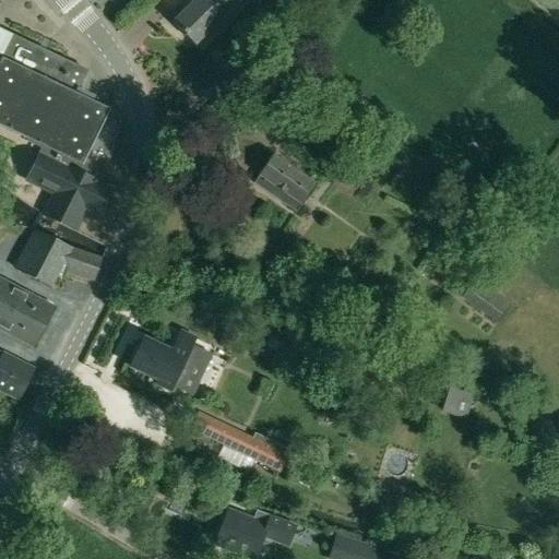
[(195,0),(173,23),(193,44),(230,9),(234,13),(247,0),(195,0)]
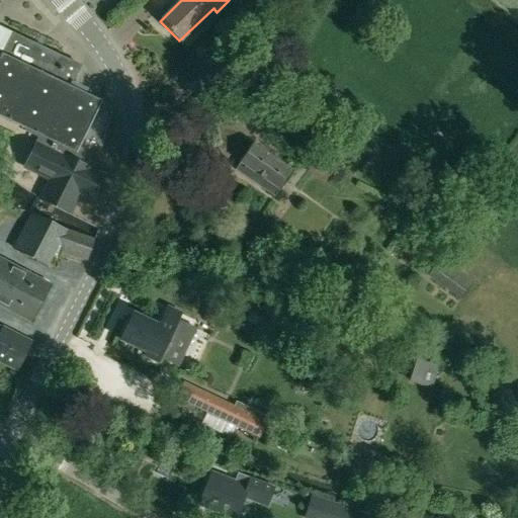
[(0,118),(37,138),(23,168),(48,181),(38,199),(69,214),(79,195),(91,201),(103,175),(96,158),(109,123),(112,110),(112,106),(110,104),(100,100),(73,84),(81,66),(11,32),(0,27),(0,118)]
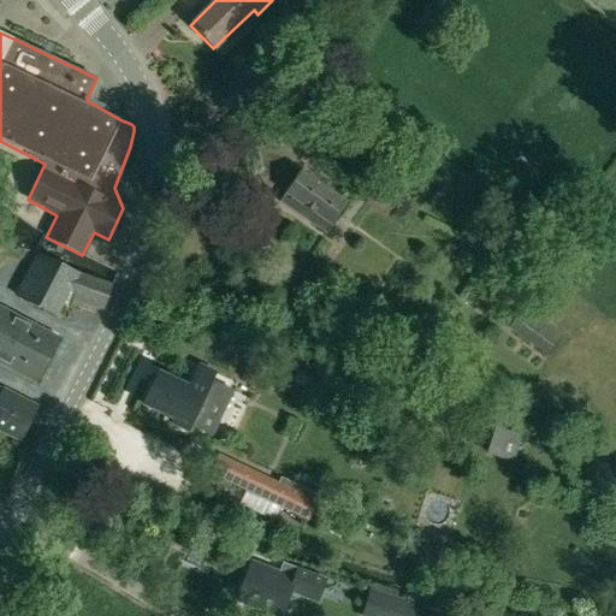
[(331,226),(347,203),(301,172),(280,201),(326,234),(332,226),(331,226)]
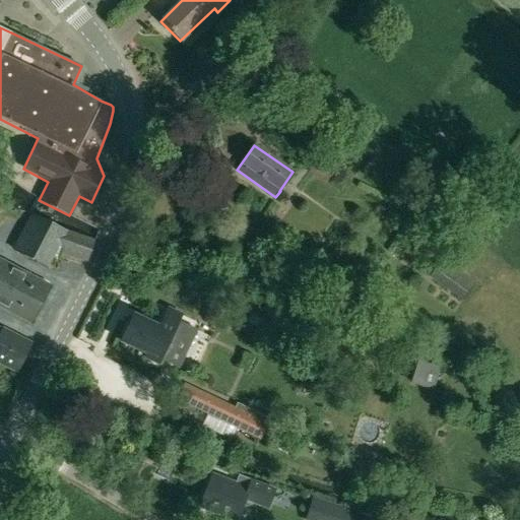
[(93,241),(64,232),(34,216),(16,251),(48,267),(52,258),(58,260),(61,254),(87,262),(93,241)]
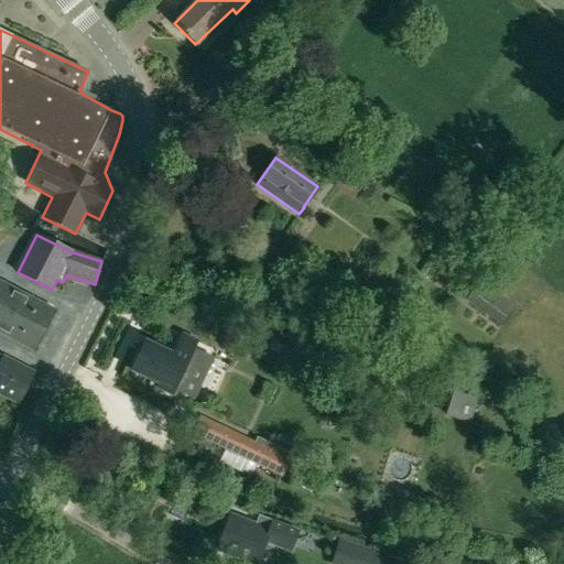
[(51,310),(0,283),(0,332),(31,348),(51,310)]
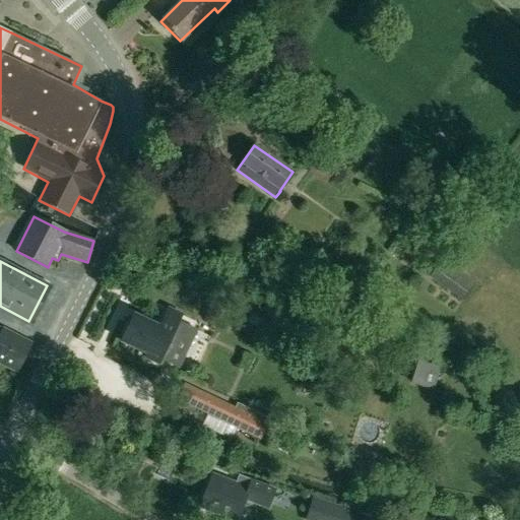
[(430,278),(462,301),(472,286),(440,264),(430,278)]
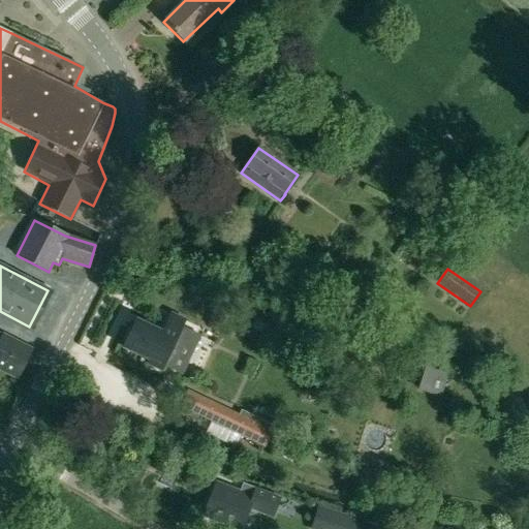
[(136,321),(123,347),(148,360),(147,363),(160,369),(176,337),(196,346),(204,331),(170,314),(161,333),(136,321)]
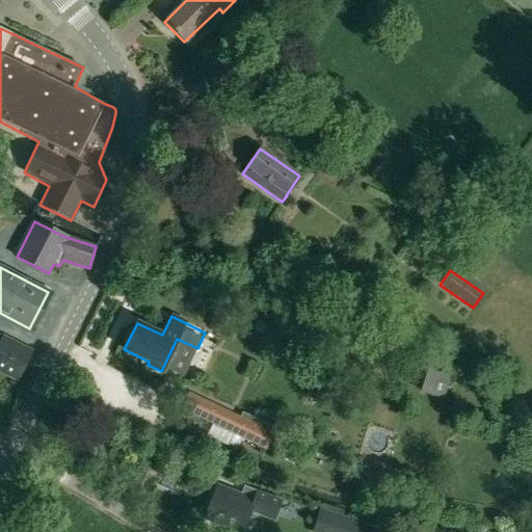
[(0,372),(16,380),(30,352),(3,338),(0,344),(0,372)]
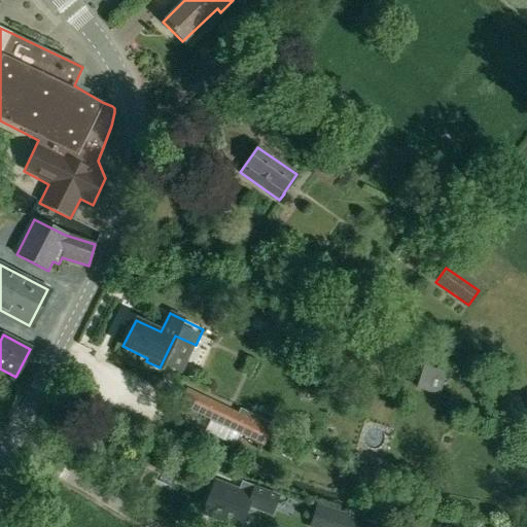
[(416,388),(435,394),(443,373),(423,366),(416,388)]
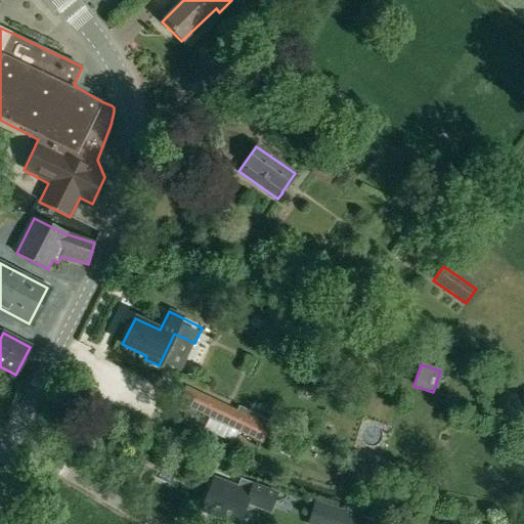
[(203,398),(185,390),(179,402),(197,410),(203,398)]
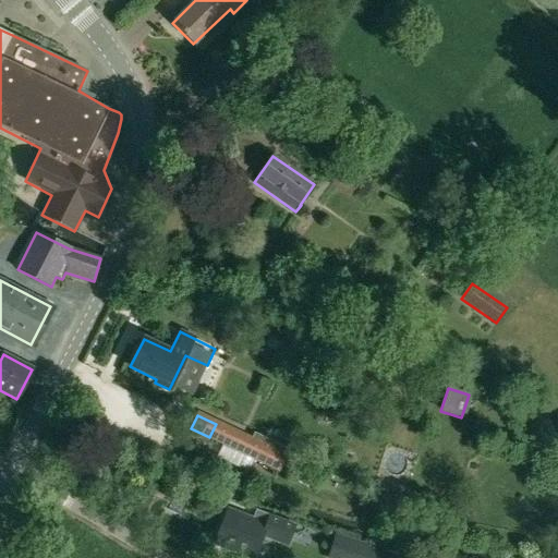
[(216,424),(209,437),(257,460),(277,470),(283,456),(264,447),(216,424)]
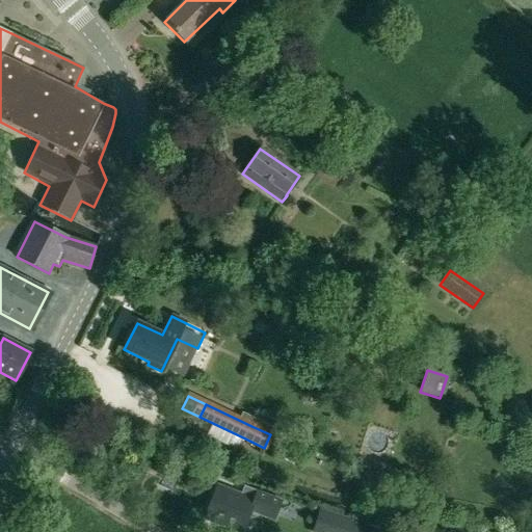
[(254,500),(217,485),(214,494),(213,493),(203,517),(235,530),(244,507),(249,509),(254,500)]
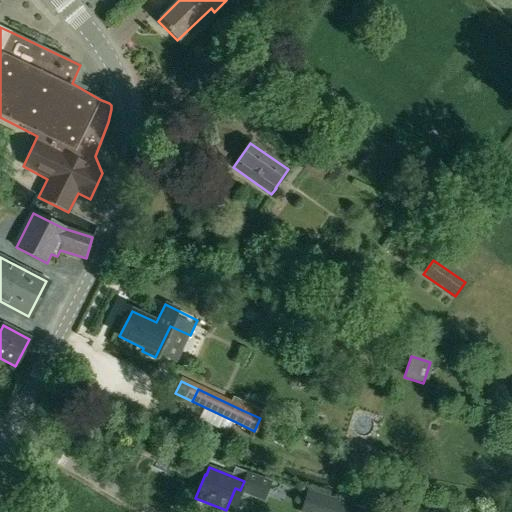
[(319,511),(336,511),(340,500),(324,496),(319,511)]
